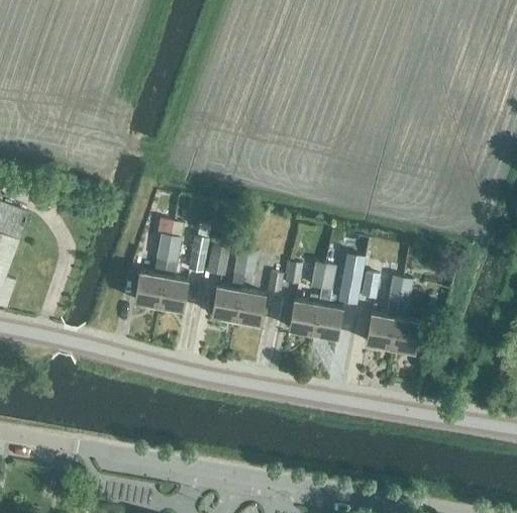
[(0,306),(6,309),(15,282),(5,279),(28,215),(0,204),(0,306)]
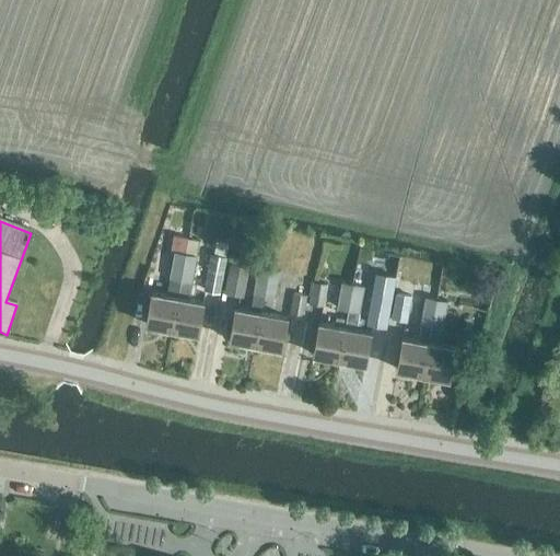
[(174,240),(171,255),(175,256),(185,258),(188,243),(174,240)]
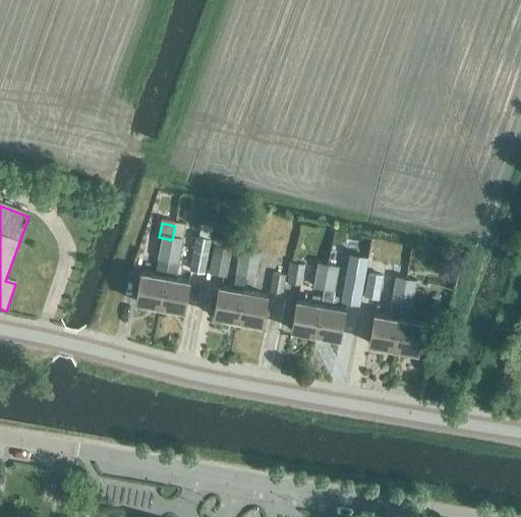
[(172,240),(160,309),(184,313),(189,284),(175,282),(182,241),(185,227),(175,226),(172,240)]
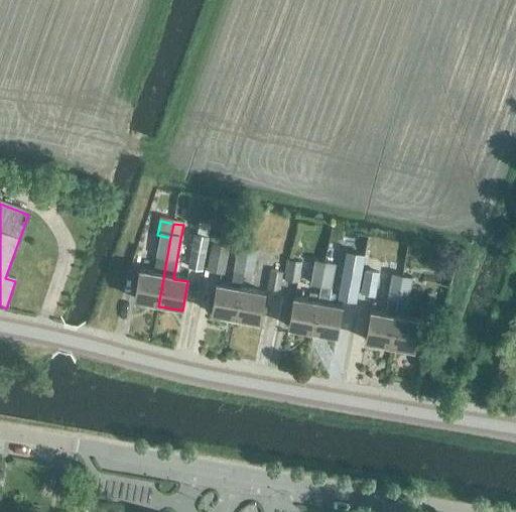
[(200,227),(197,238),(209,240),(211,229),(200,227)]
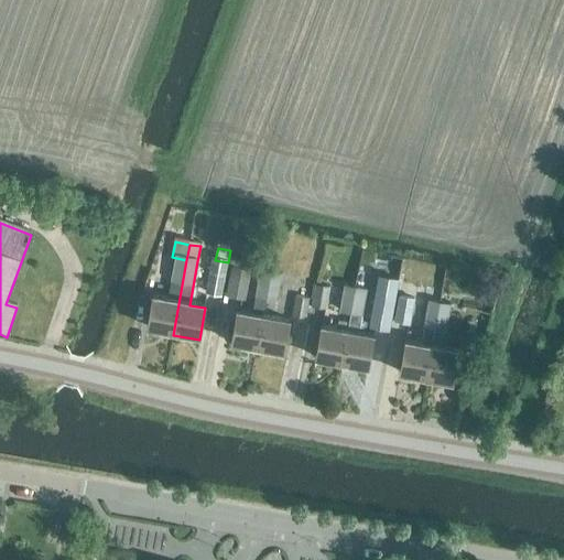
[(173,335),(186,260),(176,258),(171,283),(172,284),(169,301),(152,299),(147,331),(173,335)]
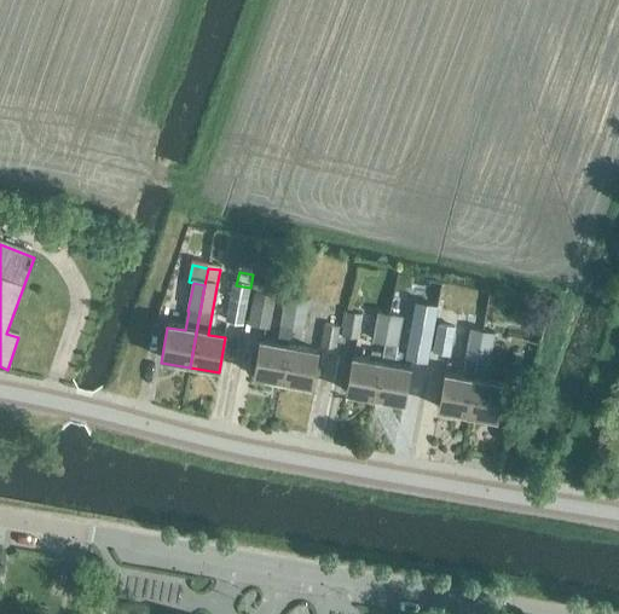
[(225,324),(243,328),(250,288),(236,285),(233,284),(225,324)]
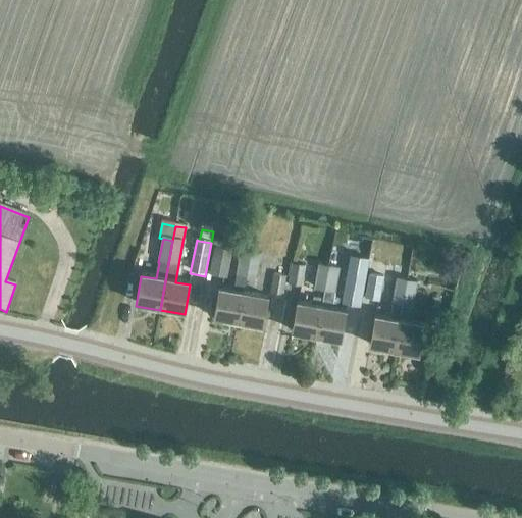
[(226,280),(231,252),(215,249),(210,277),(226,280)]
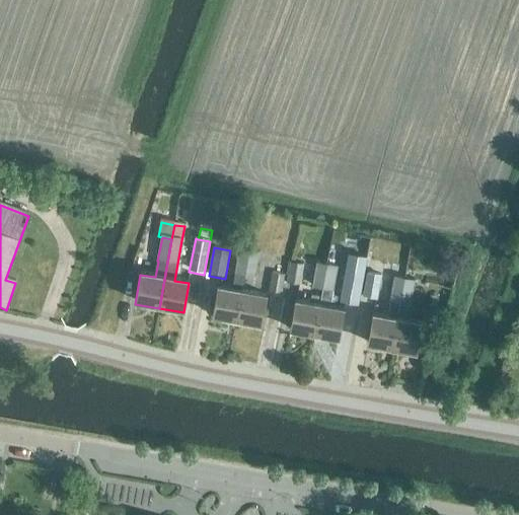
[(235,276),(244,277),(249,252),(239,251),(235,275),(235,276)]
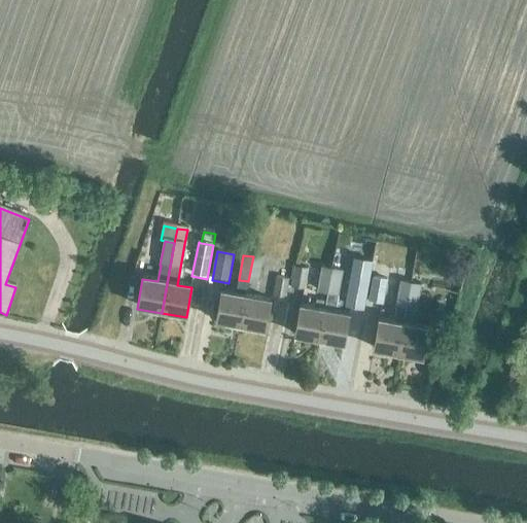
[(264,258),(253,256),(248,281),(257,283),(259,283),(264,258)]
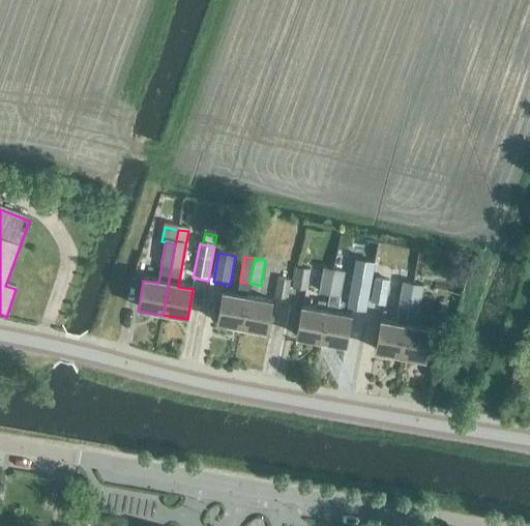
[(355,263),(346,310),(364,313),(374,266),(355,263)]
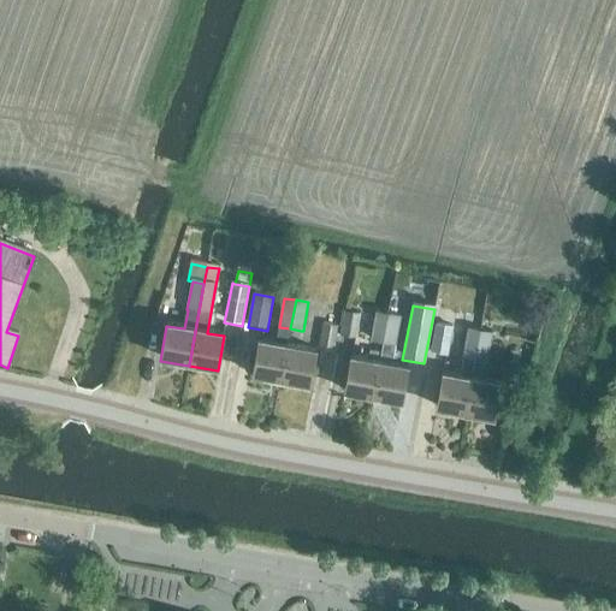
[(333,351),(337,330),(323,327),(321,328),(318,349),(333,351)]
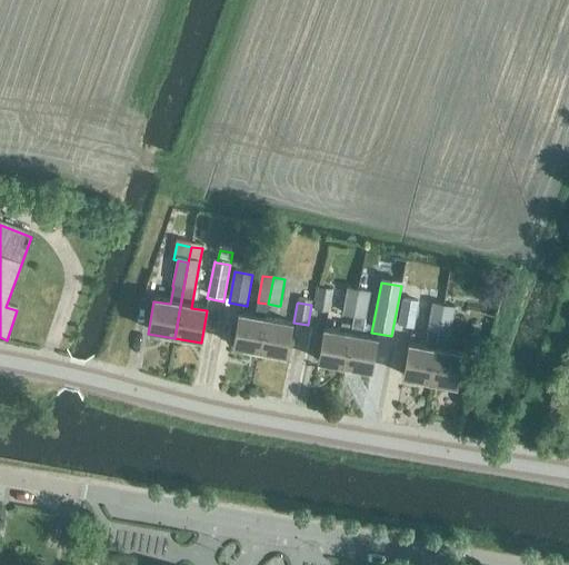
[(418,308),(402,306),(398,329),(413,333),(418,308)]
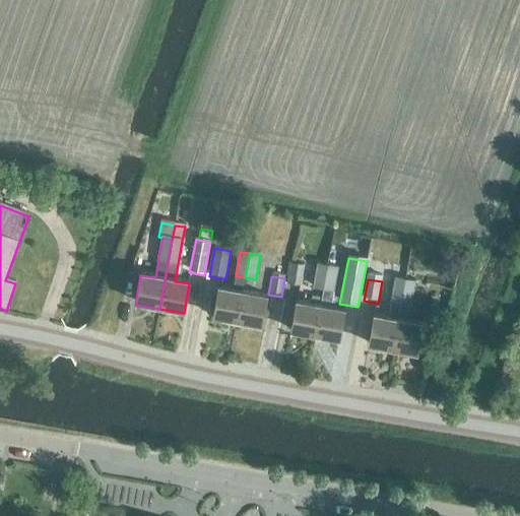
[(391,303),(400,305),(404,281),(395,279),(391,303)]
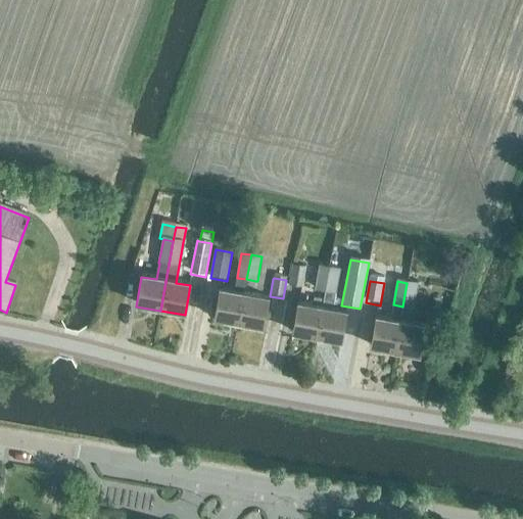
[(407,283),(402,307),(394,352),(419,357),(425,327),(411,325),(418,284),(407,283)]
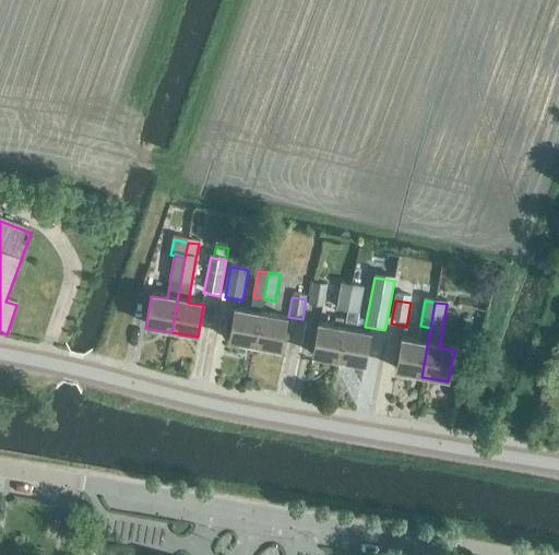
[(228,343),(254,347),(260,316),(235,311),(228,343)]
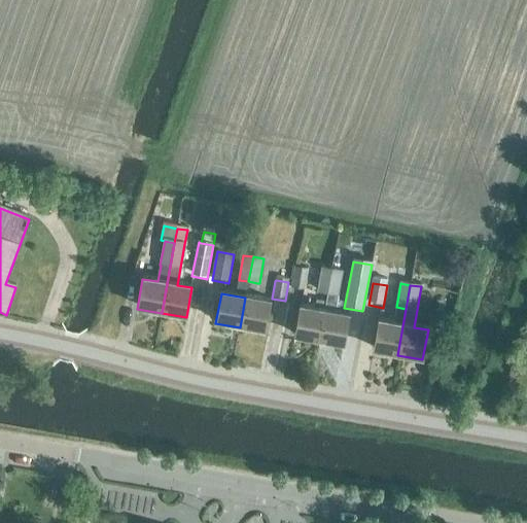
[(324,311),(319,342),(344,346),(349,316),(336,313),(339,299),(327,297),(326,305),(324,311)]
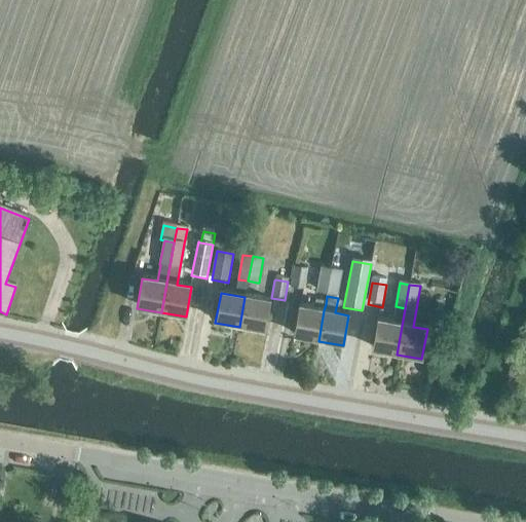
[(254,298),(245,297),(239,327),(264,331),(270,301),(254,298)]
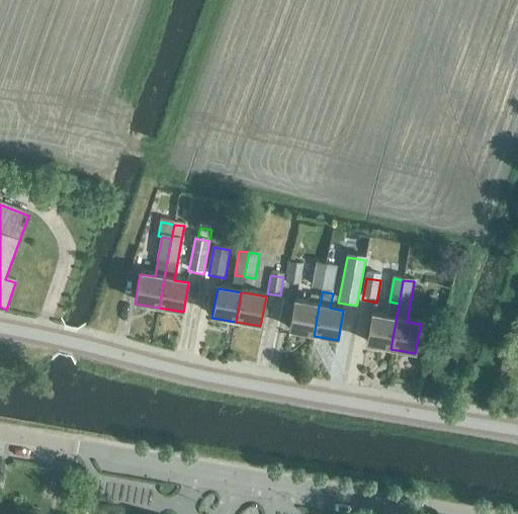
[(289,331),(314,336),(319,306),(321,300),(312,297),(310,305),(294,302),(289,331)]
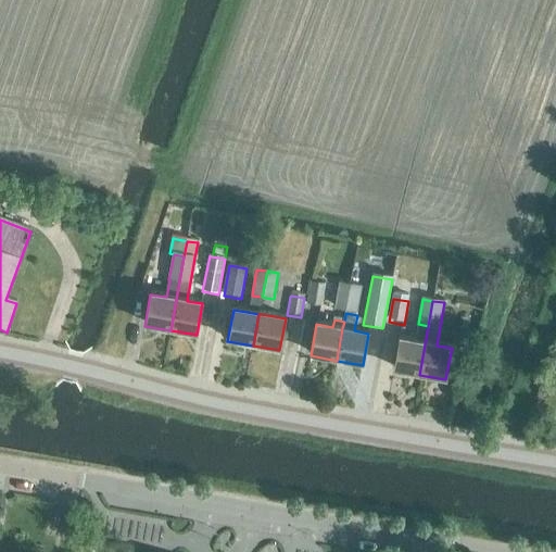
[(428,326),(418,324),(415,341),(400,339),(393,371),(419,375),(428,326)]
